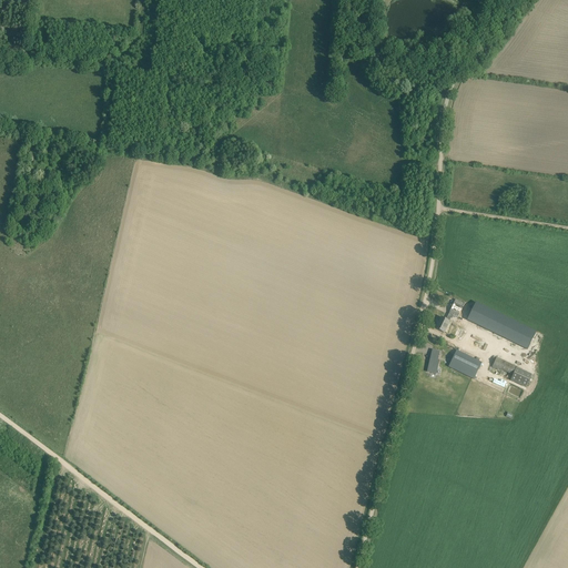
[(456,317),(463,303),(456,300),(448,314),(454,316),(456,317)]
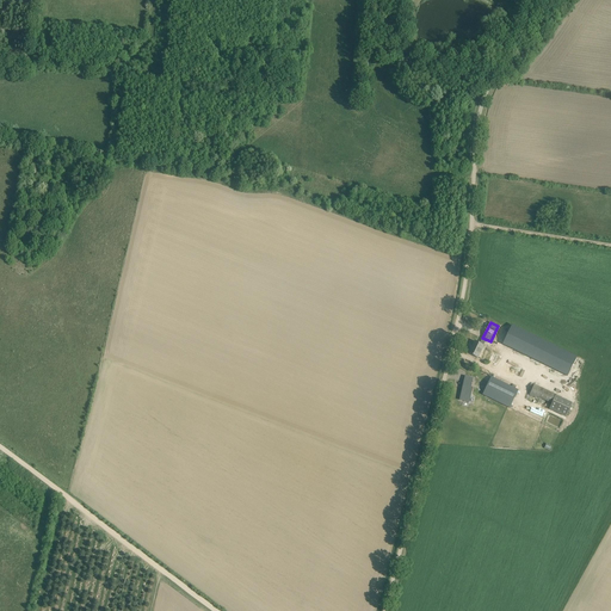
[(567,375),(575,357),(512,326),(512,327),(504,344),(567,375)]
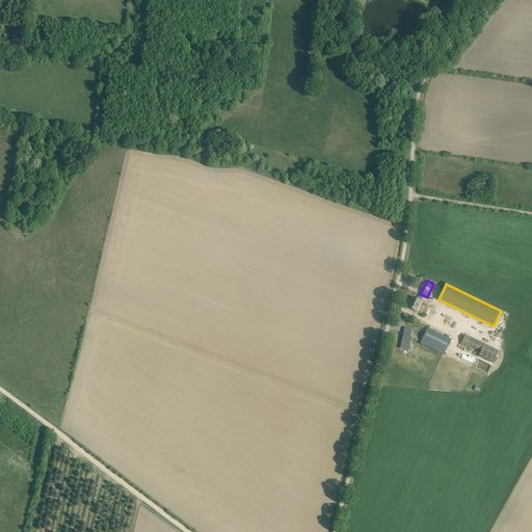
[(418,299),(414,297),(408,308),(416,311),(421,301),(423,297),(424,297),(425,296),(420,294),(418,299)]
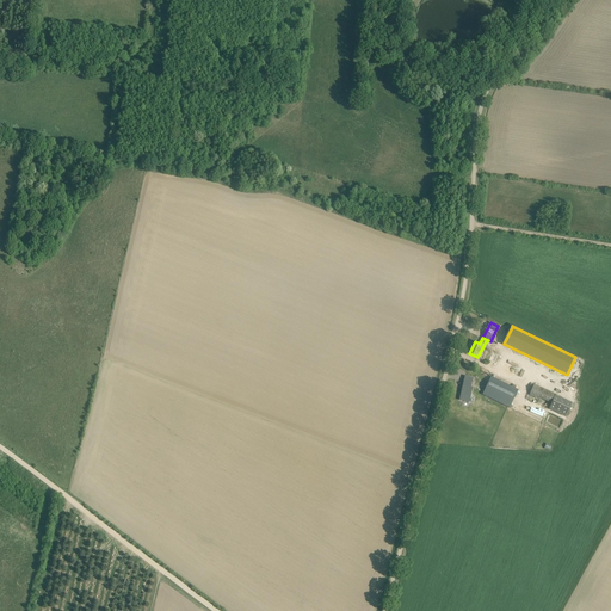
[(470,388),(474,380),(467,376),(458,399),(467,402),(473,388),(470,388)]
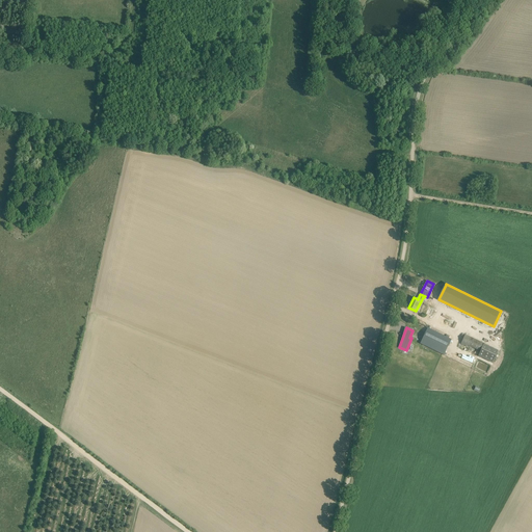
[(451,340),(432,330),(428,328),(421,344),(444,355),(451,340)]
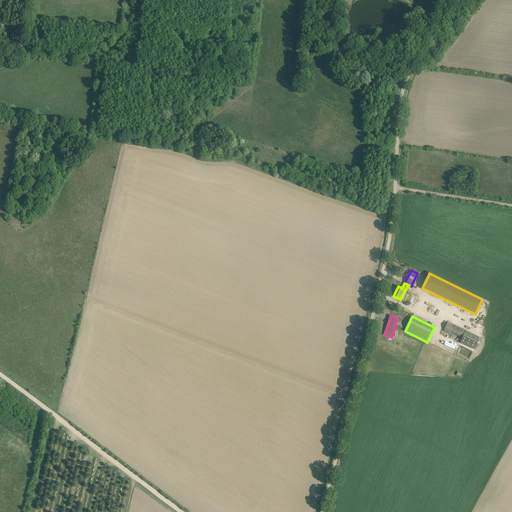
[(462,338),(466,332),(447,323),(444,330),(462,338)]
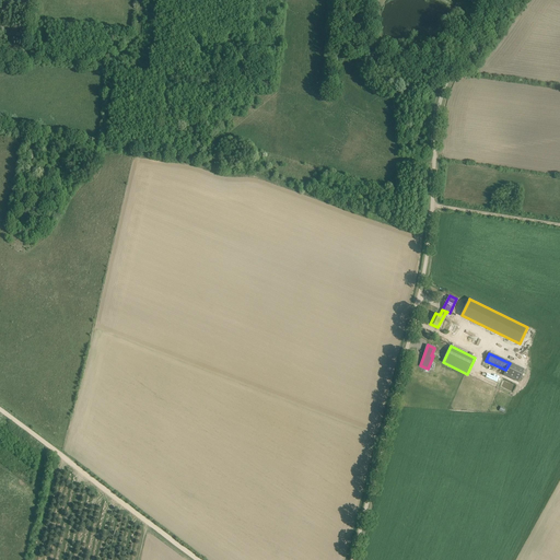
[(524,370),(510,363),(505,370),(503,375),(518,382),(524,370)]
